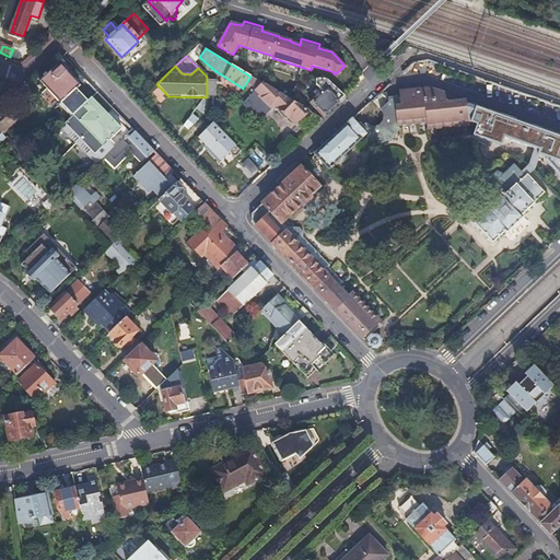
[(57,67),(41,82),(61,104),(80,85),(61,67),(59,69),(57,67)]
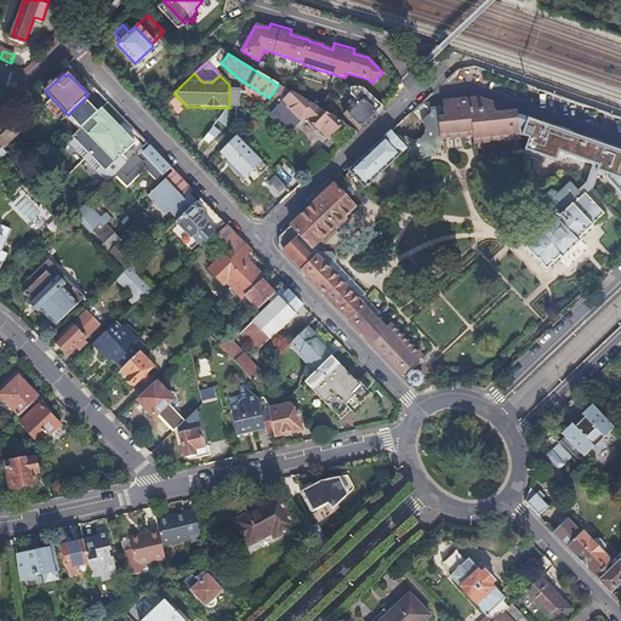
[(341,143),(353,132),(278,85),(273,92),(280,101),(267,114),(267,117),(283,132),(285,132),(302,117),(306,120),(305,121),(306,125),(312,130),(314,131),(315,130),(319,134),(325,129),(328,131),(341,143)]
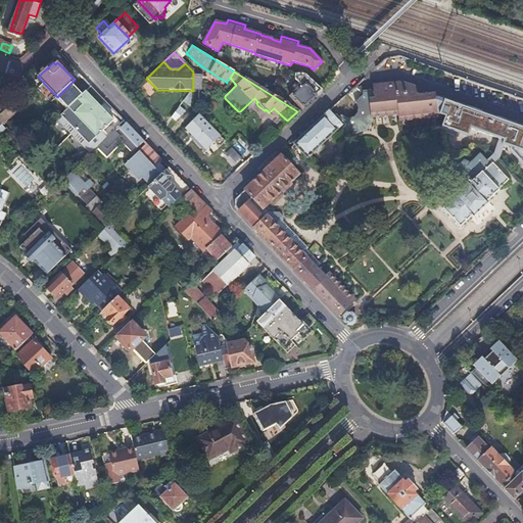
[(301,107),(321,89),(304,74),(295,74),(295,79),(302,87),(290,97),(288,95),(286,97),(298,110),(301,107)]
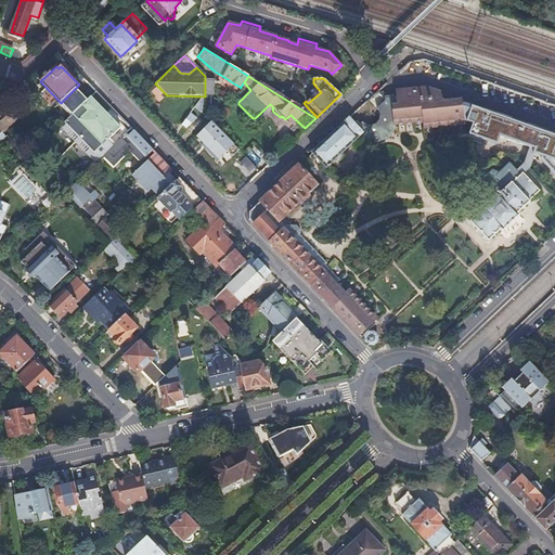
[(205,80),(205,97),(215,97),(215,80),(205,80)]
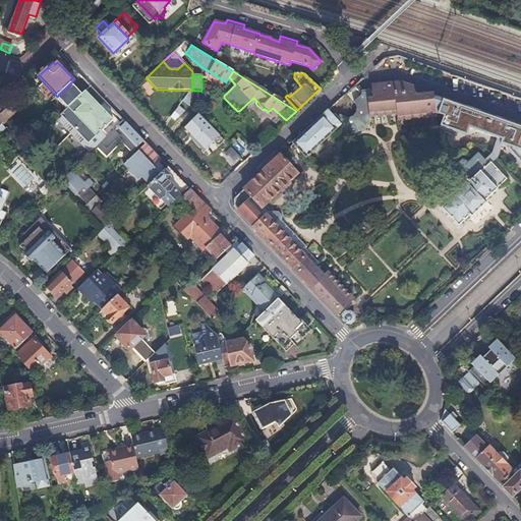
[(336,118),(329,110),(293,142),(306,157),(336,129),(340,133),(352,134),(362,125),(362,115),(395,112),(396,121),(433,117),(433,115),(431,99),(431,95),(417,95),(416,91),(412,89),(412,88),(398,83),(369,85),(370,91),(358,92),(359,97),(353,102),(355,104),(356,107),(356,108),(356,110),(356,112),(356,113),(355,114),(354,115),(353,116),(352,117),(350,118),(349,118),(347,118),(346,118),(345,118),(343,116),(341,115),(340,114),(336,118)]
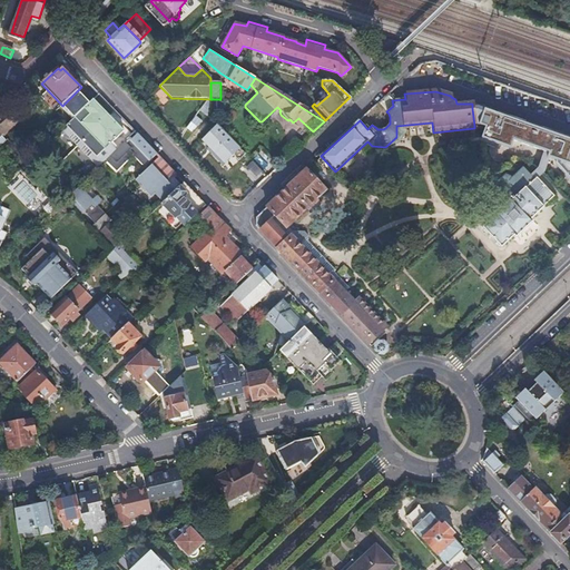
[(109,106),(99,95),(74,118),(104,149),(123,131),(104,111),(109,106)]
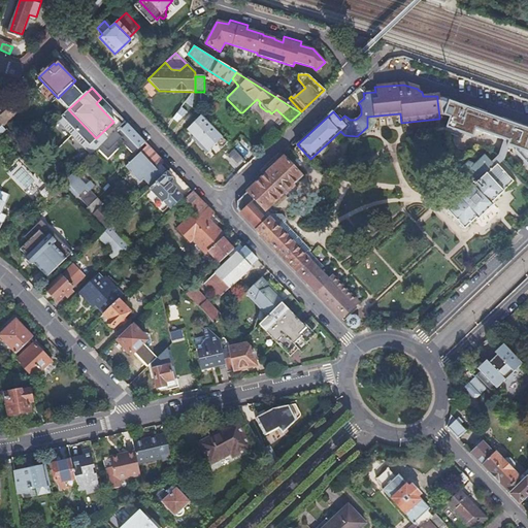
[(187,95),(172,121),(182,126),(195,99),(187,95)]
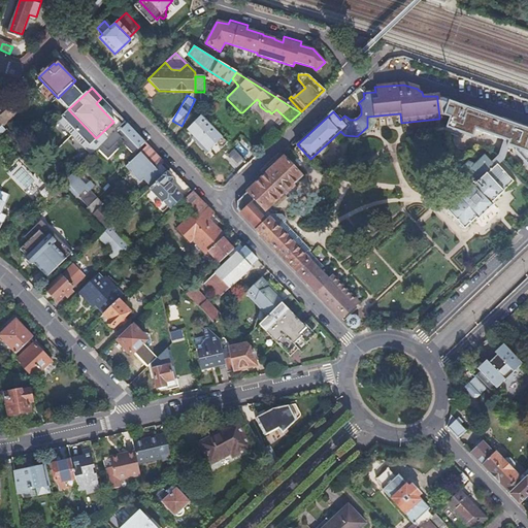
[(437,100),(439,117),(441,117),(448,119),(444,130),(472,139),(474,132),(502,141),(507,143),(506,147),(507,149),(515,151),(514,154),(527,169),(527,130),(524,129),(524,128),(501,120),(501,121),(486,116),(486,114),(463,106),(462,107),(440,100),(437,100)]
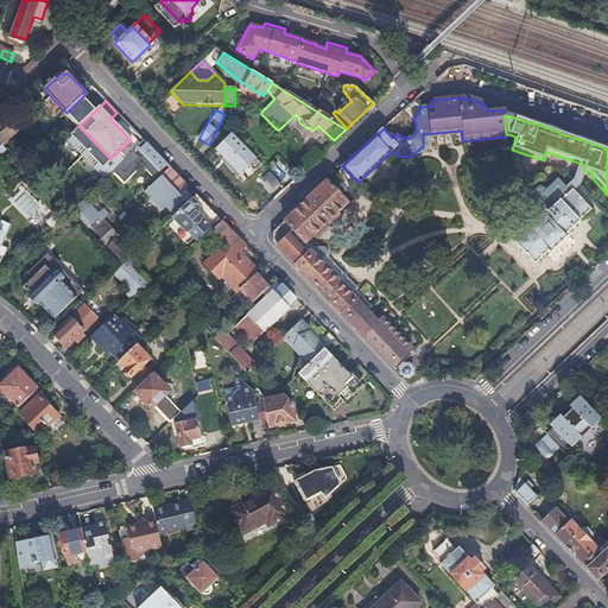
[(0,122),(0,144),(1,145),(4,143),(5,144),(12,137),(12,135),(18,131),(6,119),(0,122)]
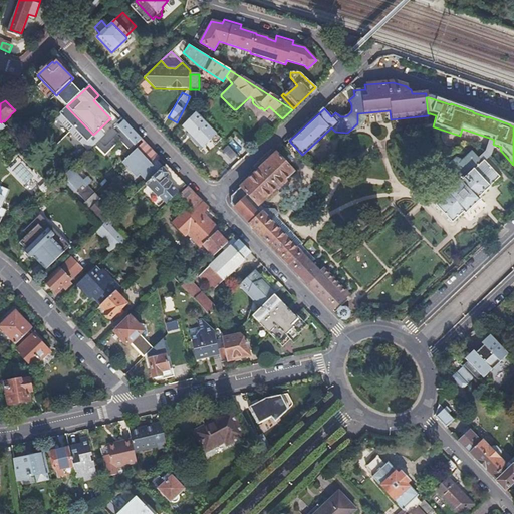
[(280,120),(272,111),(260,122),(269,132),(280,120)]
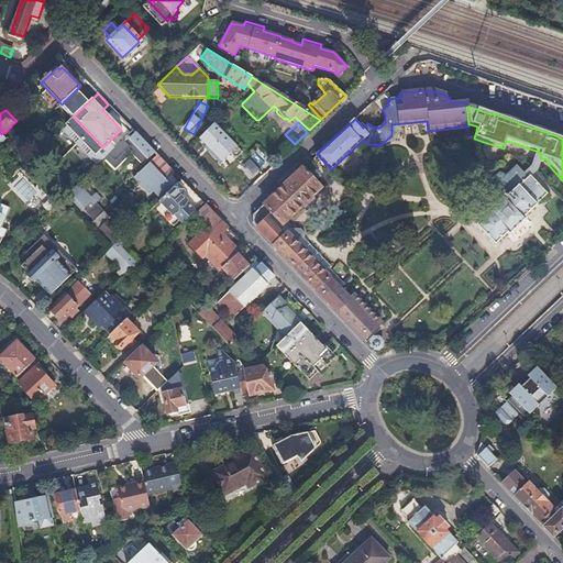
[(213,123),(198,139),(205,145),(202,147),(219,164),(230,154),(234,158),(242,152),(213,123)]
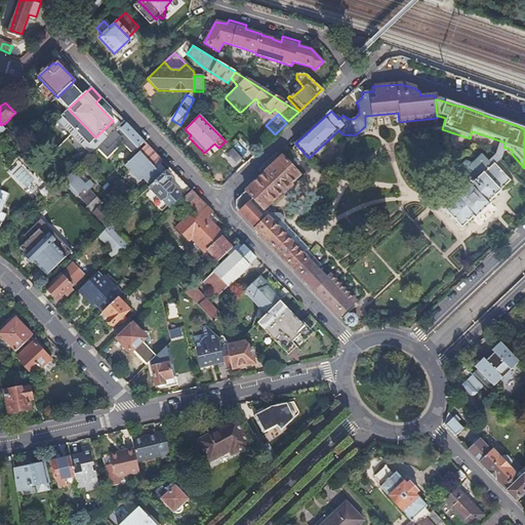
[(124,121),(97,147),(107,157),(123,143),(133,153),(137,150),(139,152),(125,166),(139,180),(142,177),(150,186),(169,168),(151,149),(142,139),(124,121)]
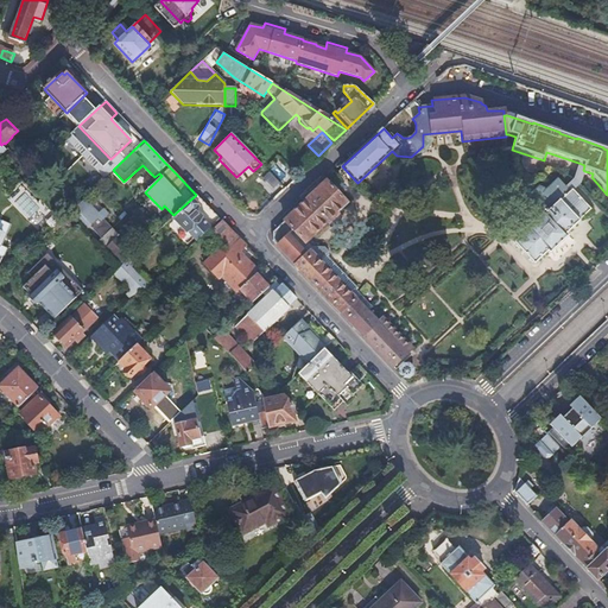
[(5,150),(0,154),(0,159),(2,162),(11,153),(7,149),(5,150)]
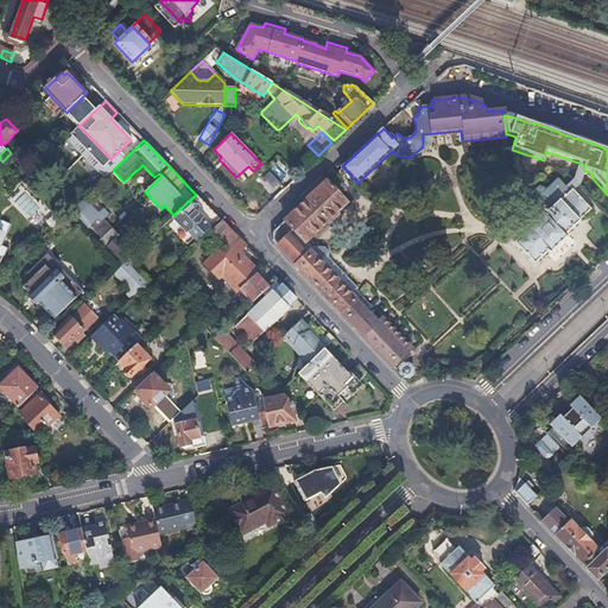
[(575,170),(577,163),(563,158),(561,165),(575,170)]
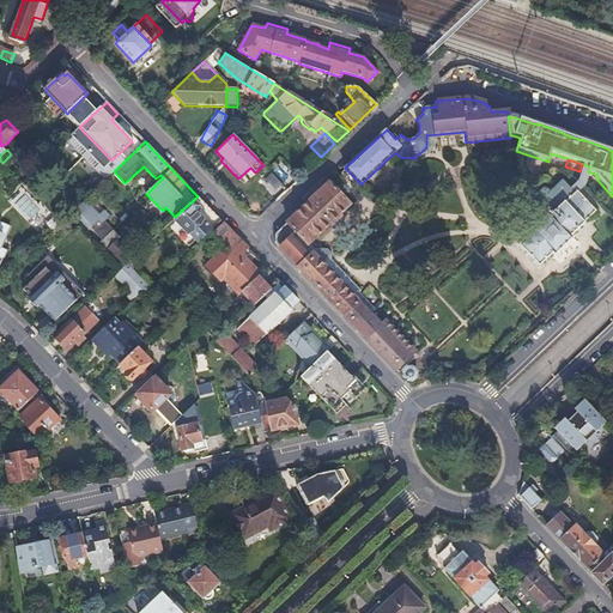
[(280,178),(285,173),(275,164),(269,170),(280,178)]
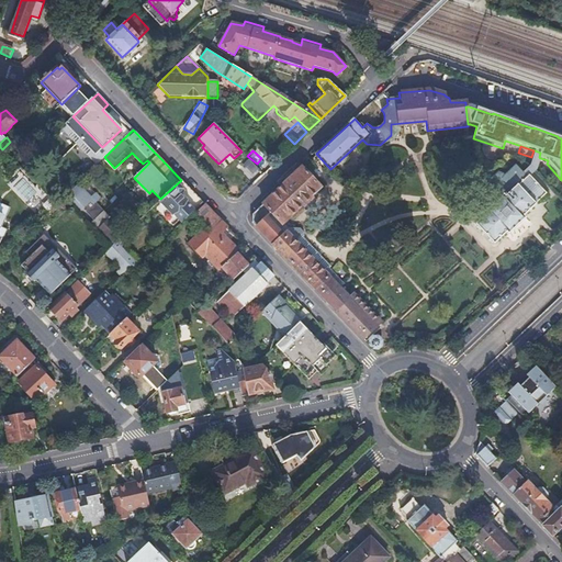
[(520,176),(524,179),(526,177),(528,179),(536,171),(540,158),(539,157),(540,153),(535,150),(529,167),(520,176)]
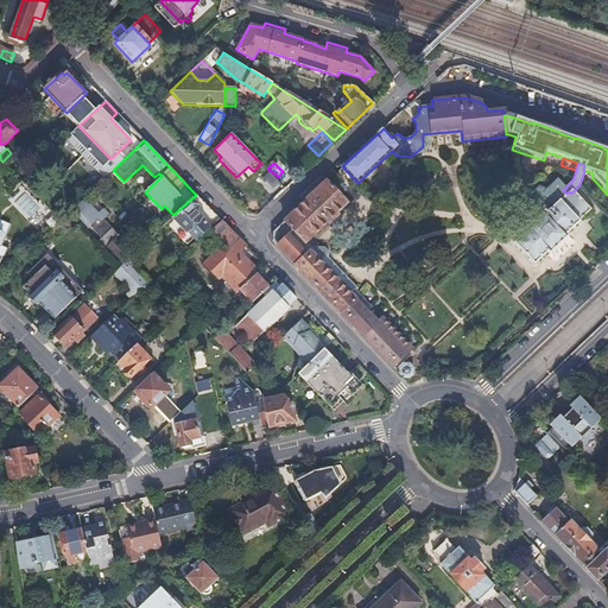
[(546,253),(549,255),(568,236),(565,235),(578,222),(577,221),(588,210),(571,194),(569,191),(567,194),(563,190),(555,181),(543,191),(536,189),(529,196),(532,203),(514,221),(524,230),(525,229),(526,230),(525,232),(526,233),(514,245),(534,265),(546,253)]
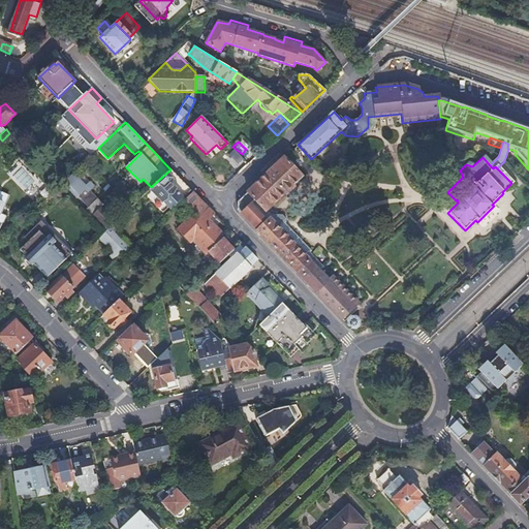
[(257,203),(263,209),(282,191),(284,193),(292,185),(291,183),(300,175),(284,158),(249,193),(257,203)]
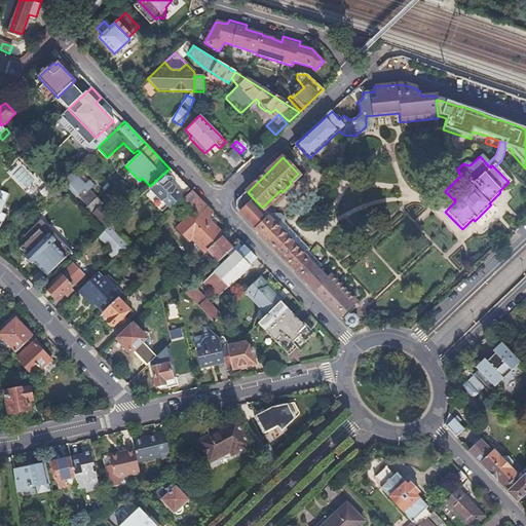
[(189,189),(170,168),(150,186),(149,187),(168,209),(189,189)]
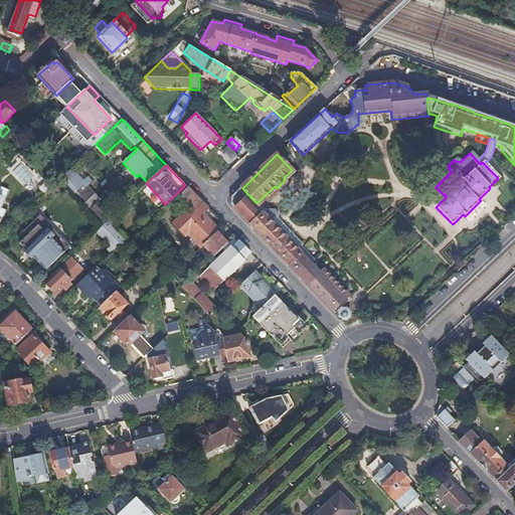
[(72,194),(71,195),(102,225),(109,218),(114,213),(95,194),(93,196),(86,189),(93,181),(87,176),(82,180),(72,170),(60,181),(72,194)]
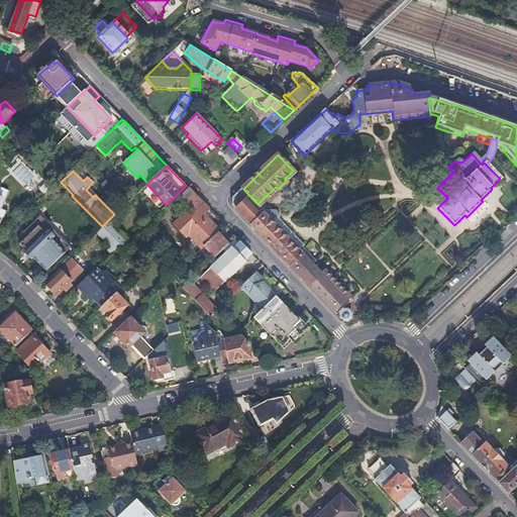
[(190,234),(202,247),(204,245),(217,232),(218,231),(203,215),(209,210),(188,188),(179,197),(190,208),(173,225),(185,238),(190,234)]
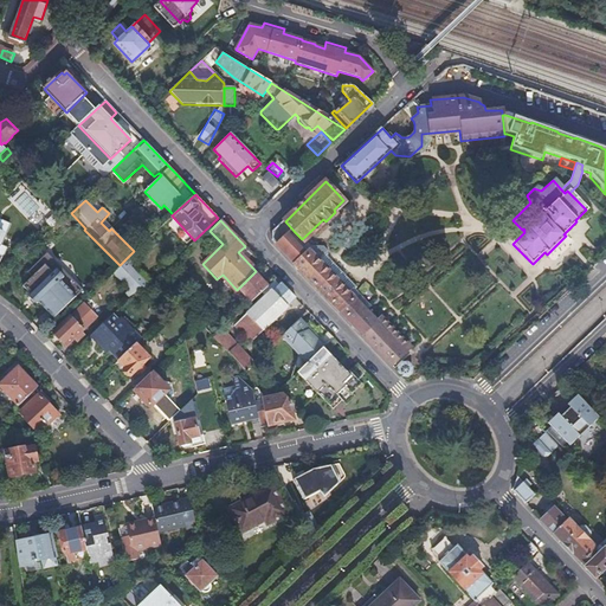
[(279,247),(295,232),(285,221),(274,231),(274,242),(279,247)]
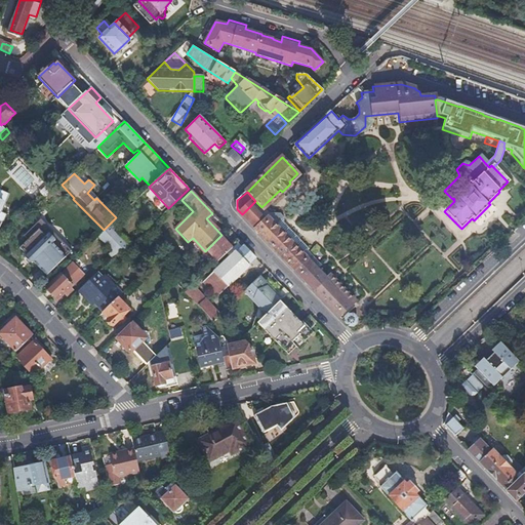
[(255,201),(242,214),(290,265),(306,251),(309,249),(283,223),(284,217),(280,213),(266,211),(261,207),(255,201)]
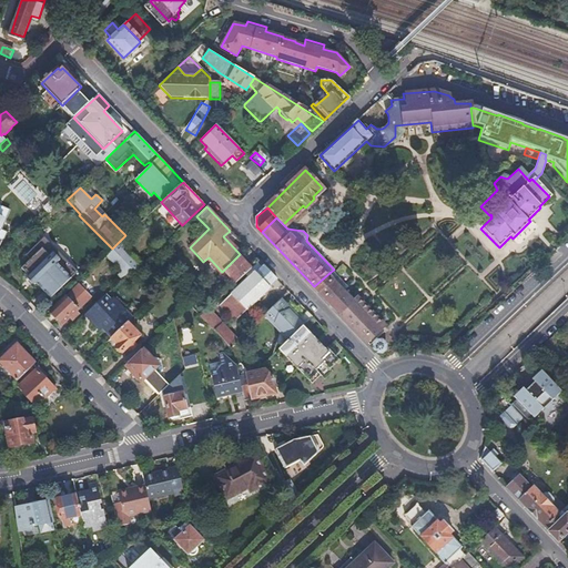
[(29,261),(21,269),(28,276),(27,277),(34,285),(36,284),(50,298),(78,272),(43,237),(24,256),(29,261)]
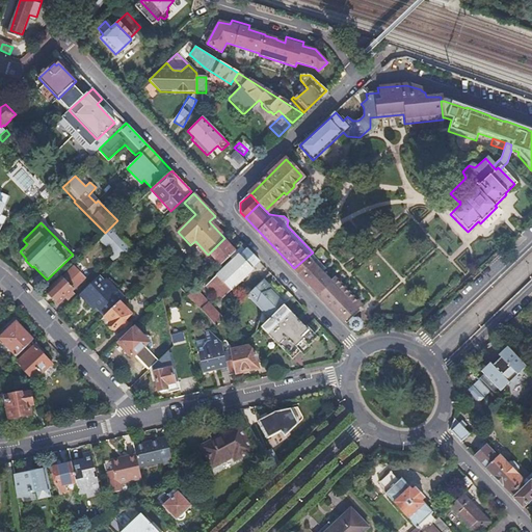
[(112,225),(105,233),(123,251),(125,254),(130,249),(115,235),(117,231),(112,225)]
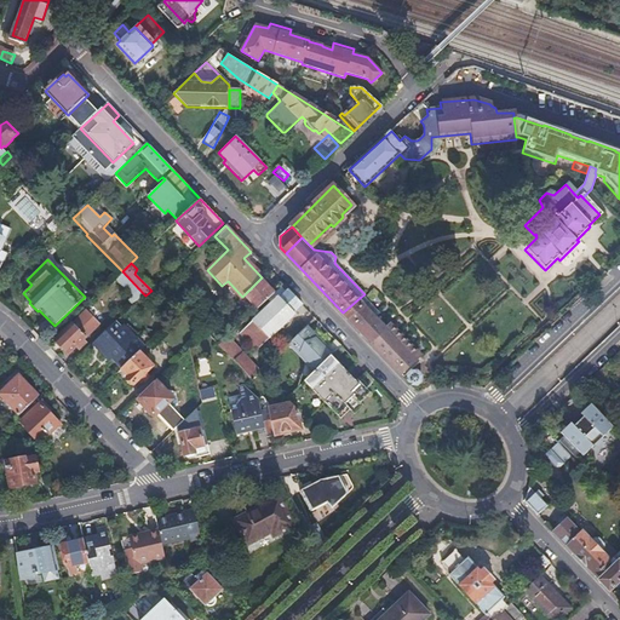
[(143,293),(122,271),(116,277),(124,283),(125,282),(139,297),(143,293)]
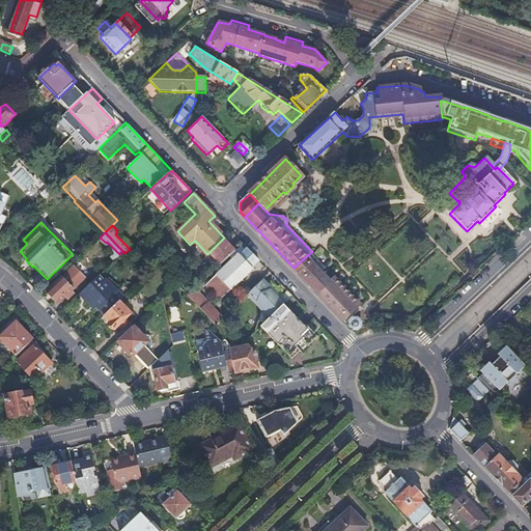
[(223,239),(210,252),(220,263),(227,256),(233,250),(223,239)]
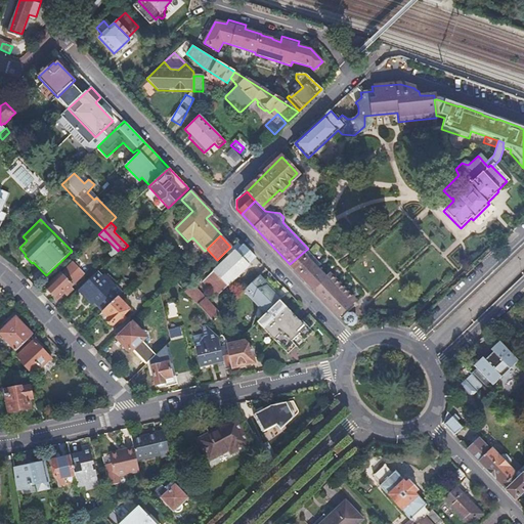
[(254,257),(237,239),(230,247),(224,253),(229,258),(203,282),(215,297),(248,265),(247,264),(254,257)]
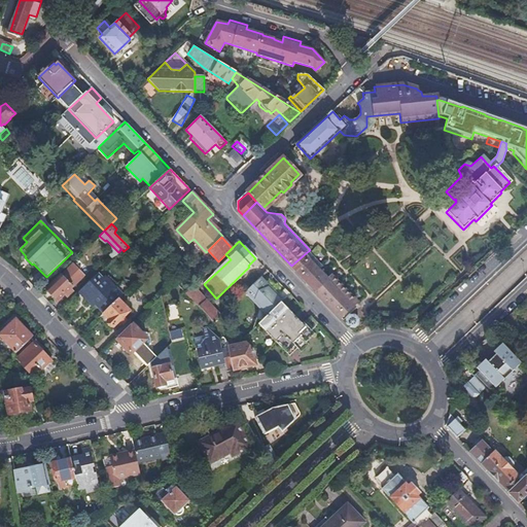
[(307,252),(291,266),(314,290),(326,280),(317,270),(320,267),(307,252)]
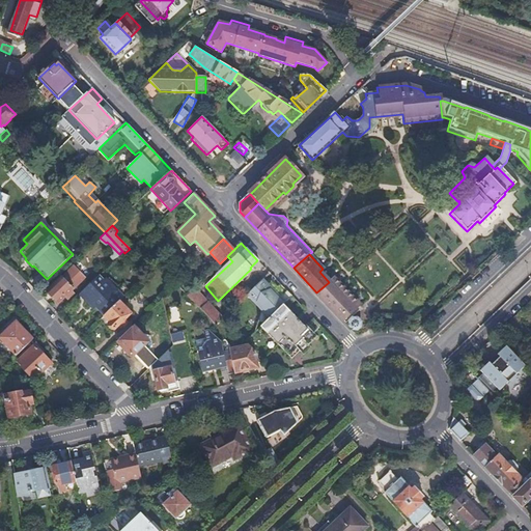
[(162,261),(149,273),(151,275),(164,264),(162,261)]
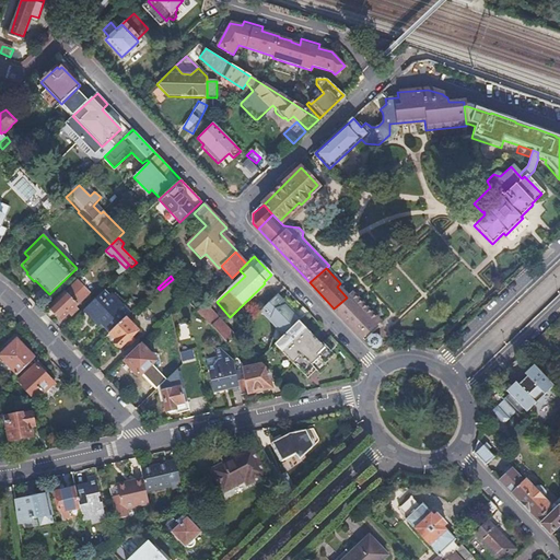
[(76,282),(48,307),(61,321),(67,315),(68,317),(74,312),(72,310),(88,295),(76,282)]
